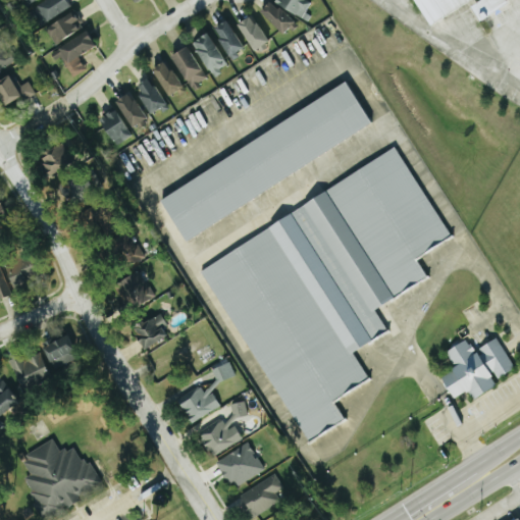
[(70,7),(66,0),(42,0),(33,5),(41,21),(70,7)]
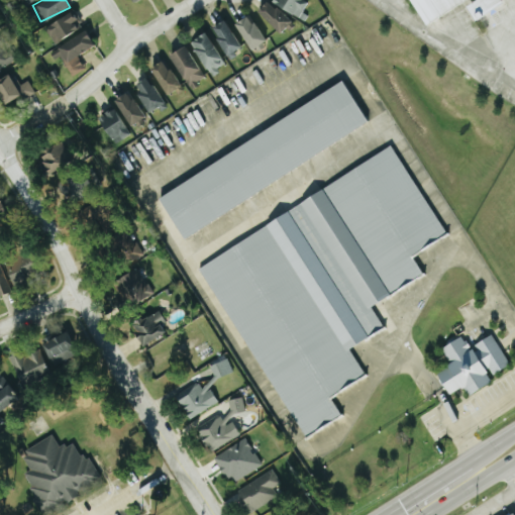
[(291,21),(269,0),(267,0),(256,10),(280,32),(291,21)]
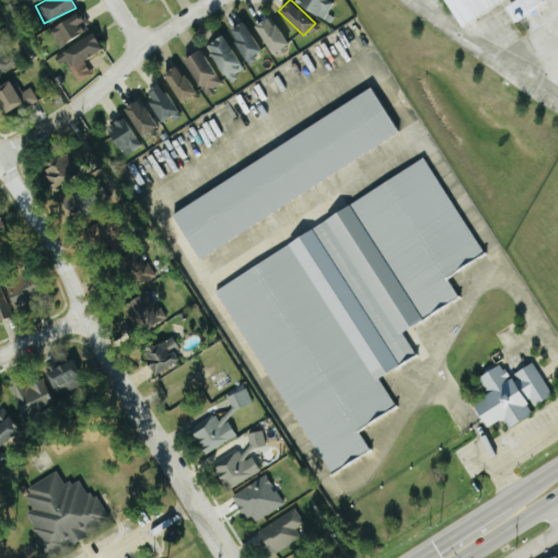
[(333,1),(330,0),(294,0),(294,1),(322,19),(333,1)]
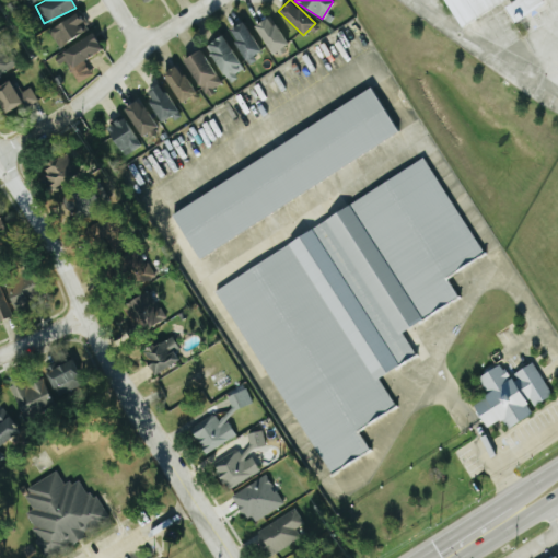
[(444,0),(457,21),(493,0),(444,0)]
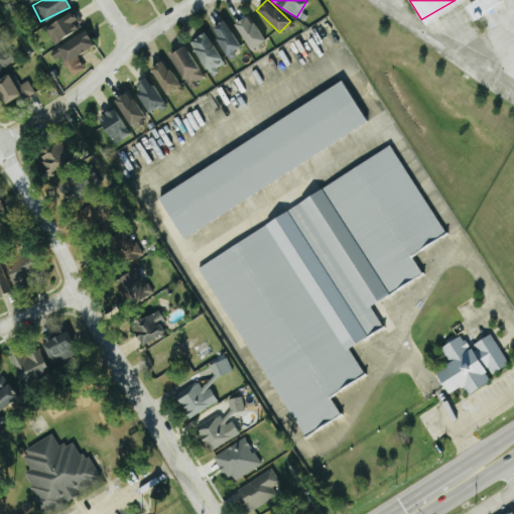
[(474,21),(503,4),(500,0),(472,0),(465,5),(474,21)]
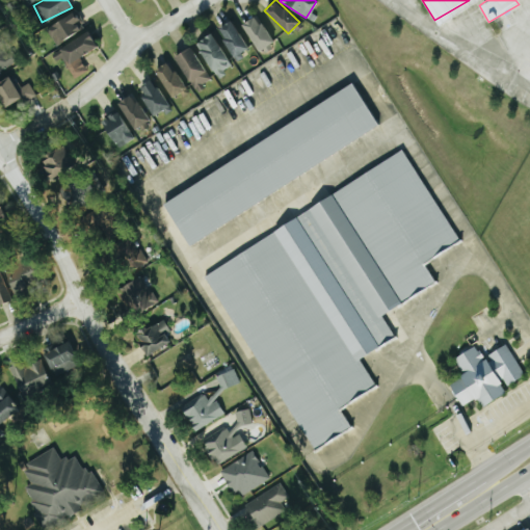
[(75,12),(46,25),(54,43),(82,30),(75,12)]
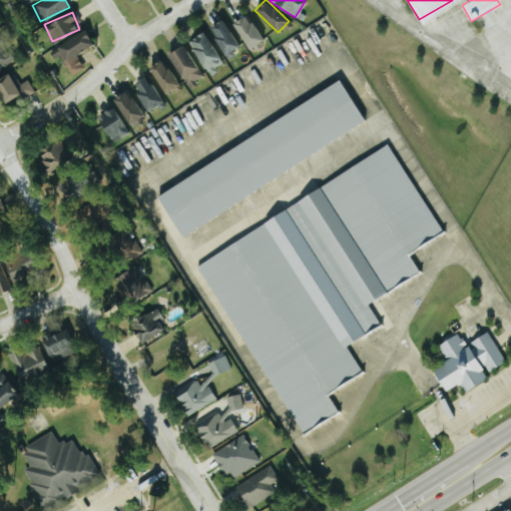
[(232,22),(248,49),(263,40),(246,14),(232,22)]
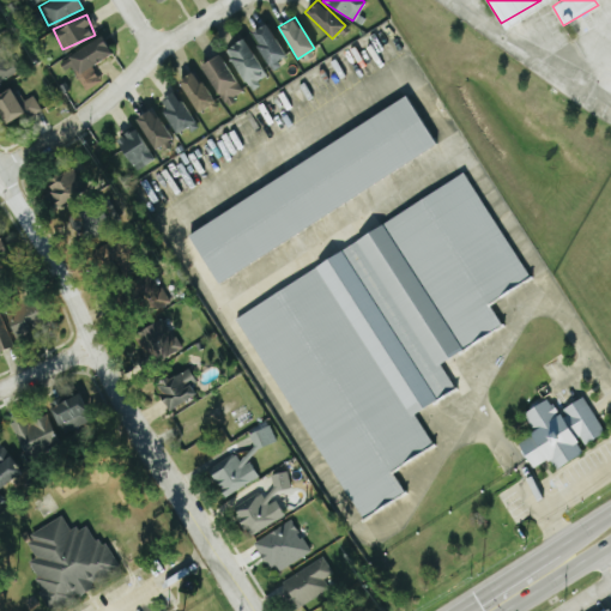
[(250,30),(266,65),(284,56),(268,23),(250,30)]
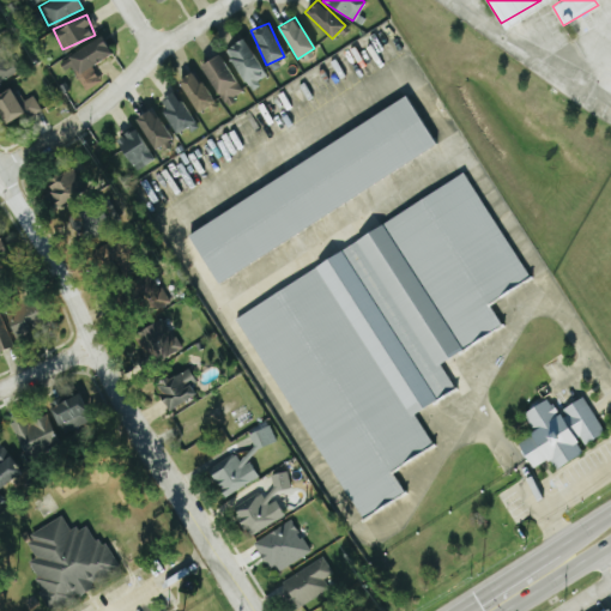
[(227,47),(248,91),(260,85),(256,79),(264,76),(246,37),(227,47)]
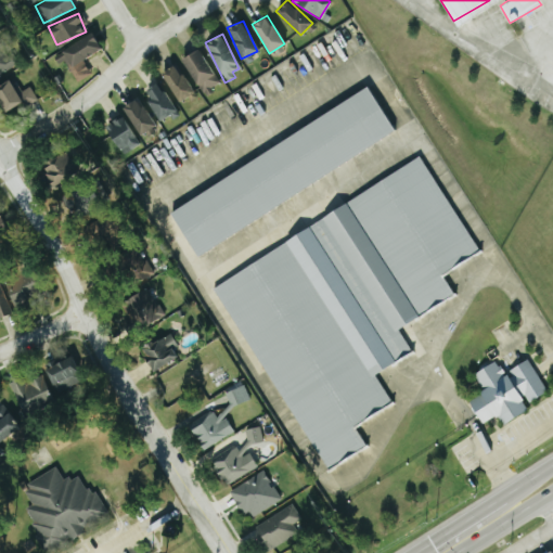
[(0,72),(14,65),(1,35),(0,35),(0,72)]
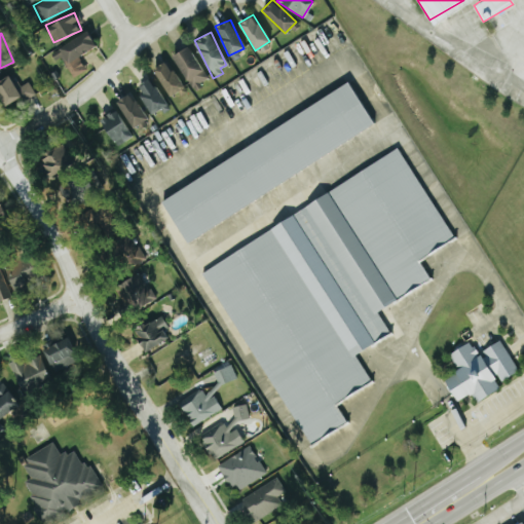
[(96,46),(88,33),(58,49),(72,76),(85,69),(78,55),(96,46)]
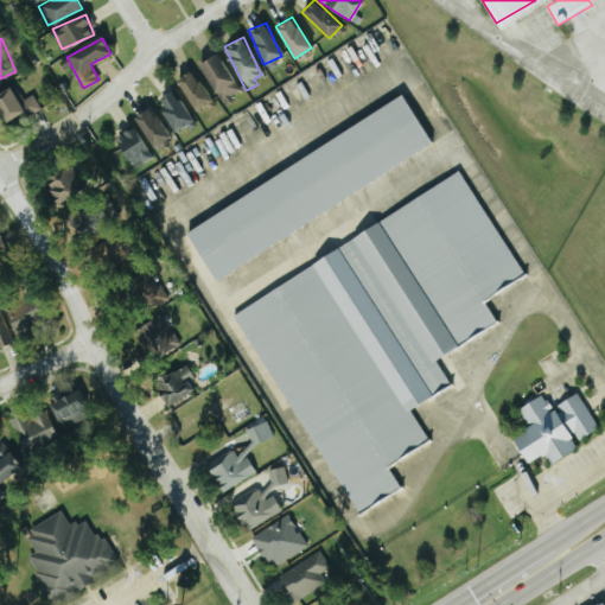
[(199,63),(222,104),(233,100),(229,95),(239,90),(220,52),(199,63)]
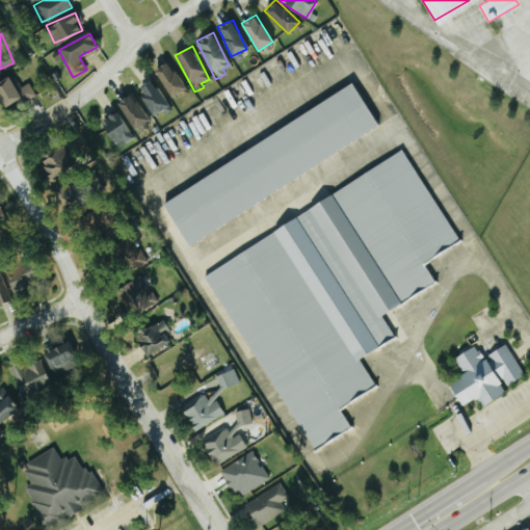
[(168,60),(154,69),(171,97),(185,88),(168,60)]
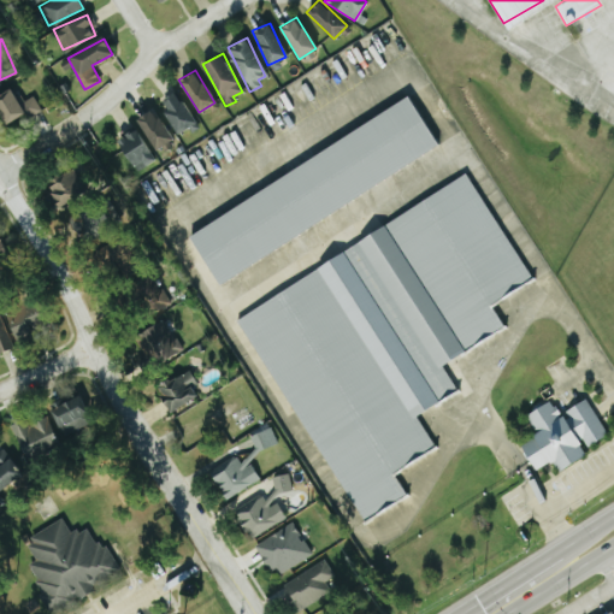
[(40,108),(34,95),(19,101),(13,87),(0,93),(0,113),(5,124),(40,108)]
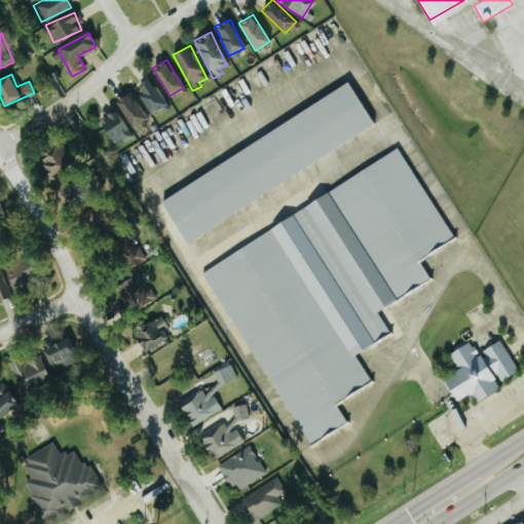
[(136,85),(151,113),(166,105),(150,77),(136,85)]
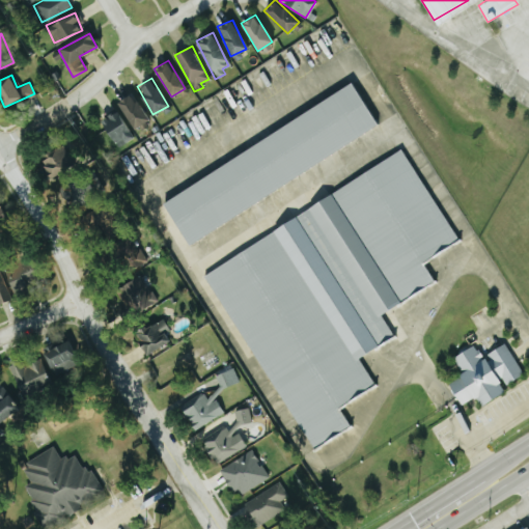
[(160,195),(184,239),(380,131),(356,88),(160,195)]
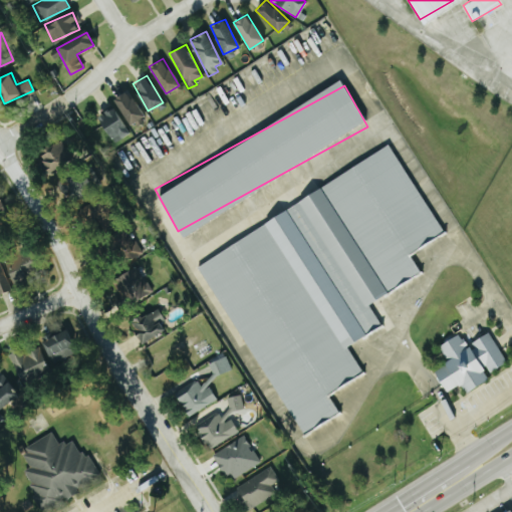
[(144,117),(128,90),(113,98),(130,126),(144,117)]
